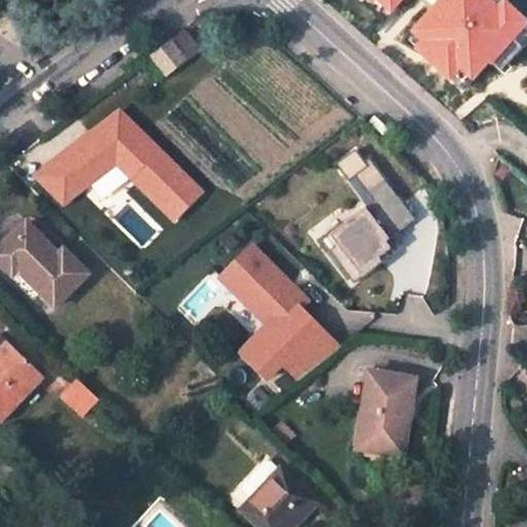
[(376,0),(389,12),(400,0),(376,0)]
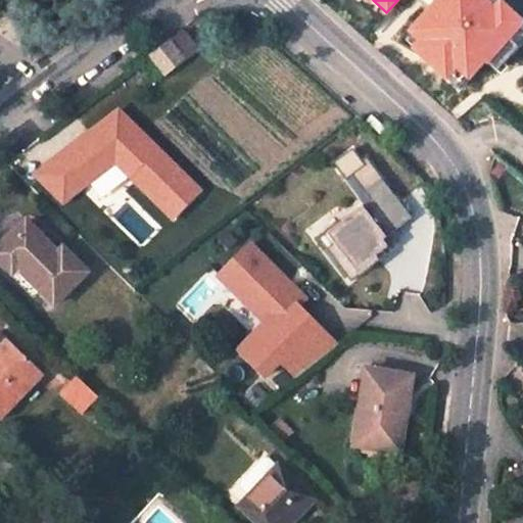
[(522,20),(522,15),(505,0),(493,0),(493,1),(492,0),(432,0),(401,35),(448,76),(457,66),(472,80),(522,20)]
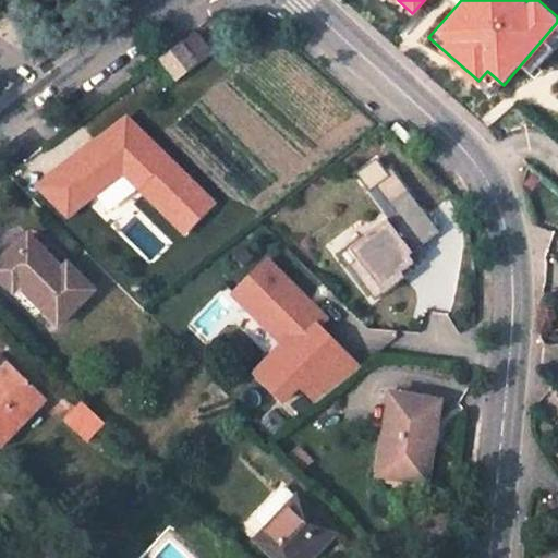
[(181,44),(159,60),(177,82),(198,65),(197,63),(211,52),(197,34),(183,45),(181,44)]
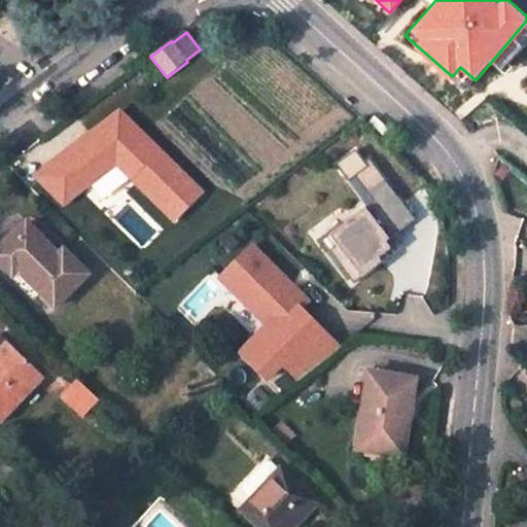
[(417,218),(387,179),(370,192),(375,200),(330,233),(338,243),(329,249),(353,281),(382,259),(380,256),(392,247),(387,240),(417,218)]
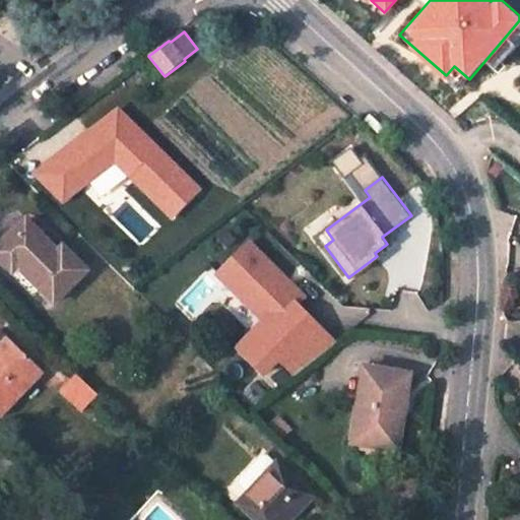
[(42,283),(56,297),(88,264),(63,240),(58,245),(28,214),(0,242),(0,252),(37,288),(42,283)]
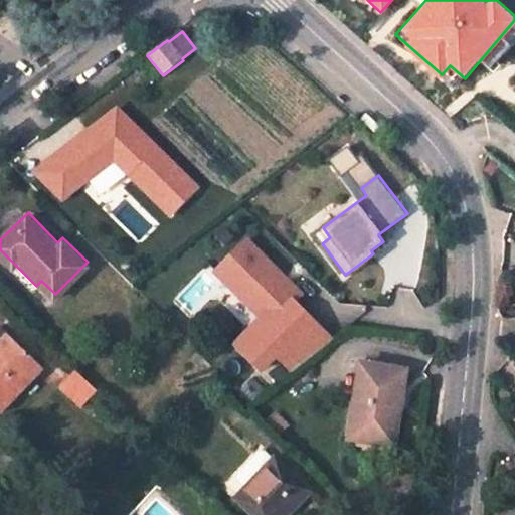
[(278,355),(291,367),(325,340),(293,306),(303,296),(249,240),(219,271),(266,318),(237,345),(263,370),(278,355)]
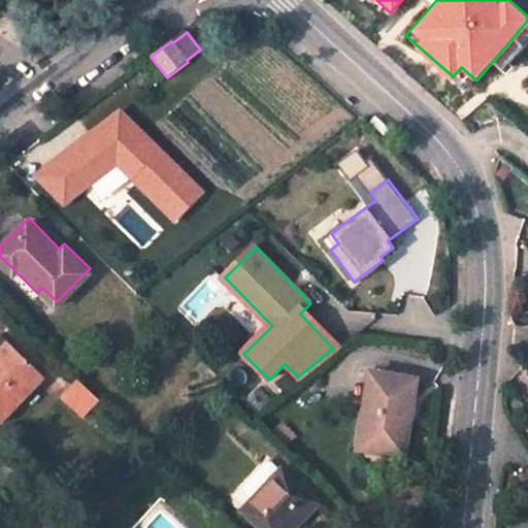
[(0,418),(4,422),(47,376),(3,333),(0,335),(0,418)]
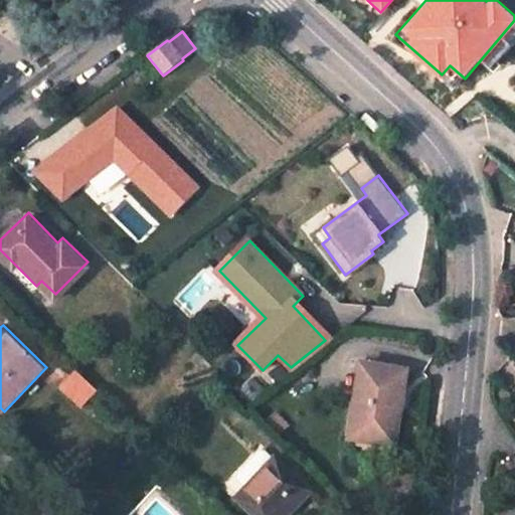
[(391,440),(404,365),(358,358),(347,433),(391,440)]
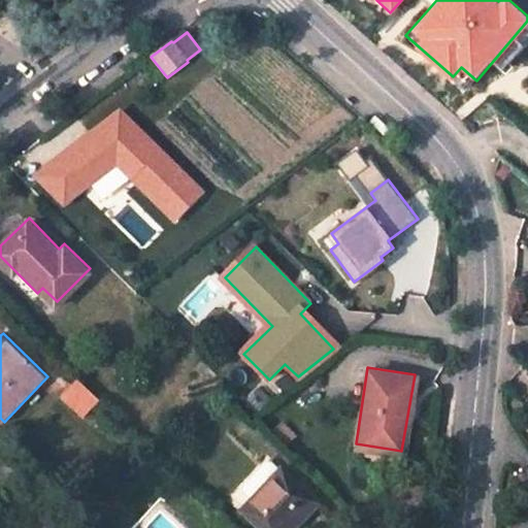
[(78,380),(62,396),(81,416),(98,399),(78,380)]
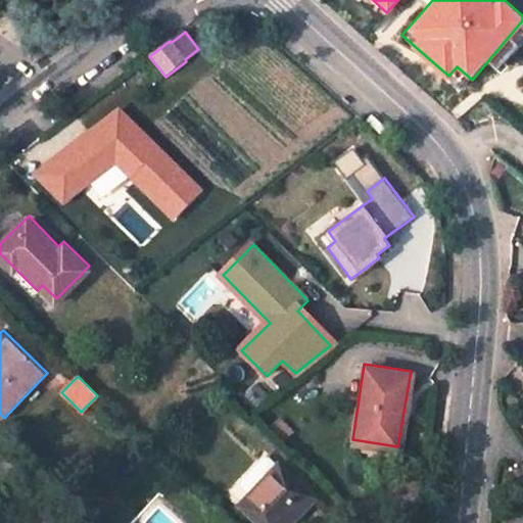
[(290,522),(316,497),(279,461),(238,504),(257,522),(290,522)]
